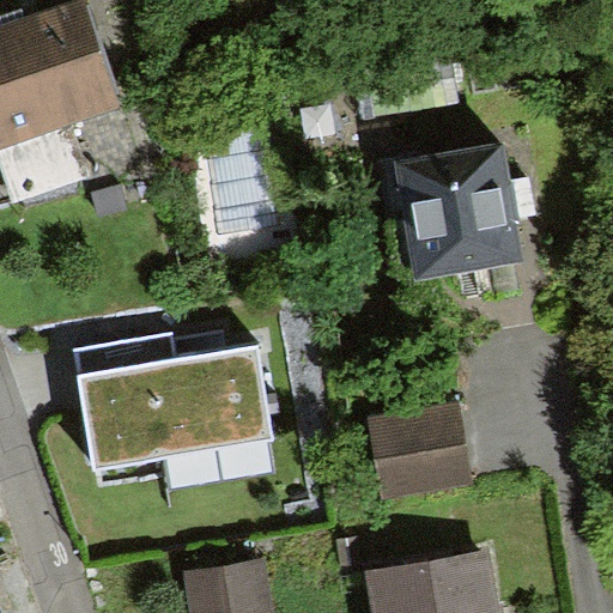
[(121,109),(84,0),(71,0),(0,24),(0,147),(73,125),(121,109)]
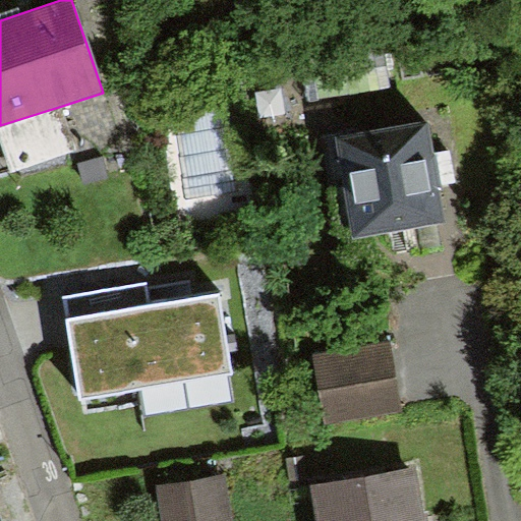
[(62,106),(0,125),(0,140),(8,171),(76,151),(62,106)]
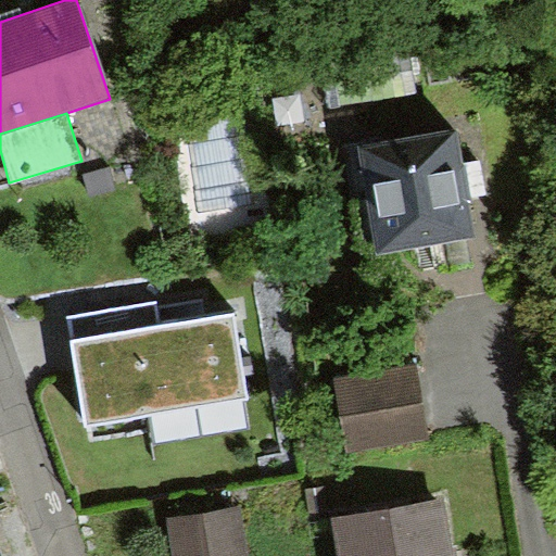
[(475,240),(457,129),(356,144),(374,255),(475,240)]
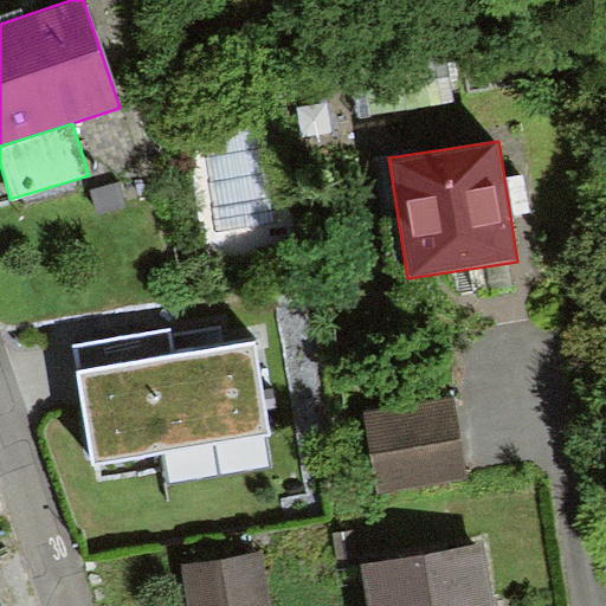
[(258,341),(179,355),(174,329),(71,348),(92,464),(274,431),(258,341)]
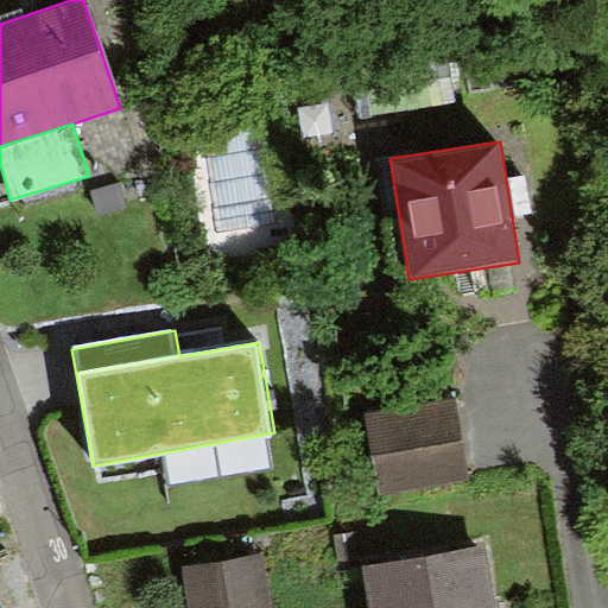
[(466,476),(454,399),(368,413),(380,491),(466,476)]
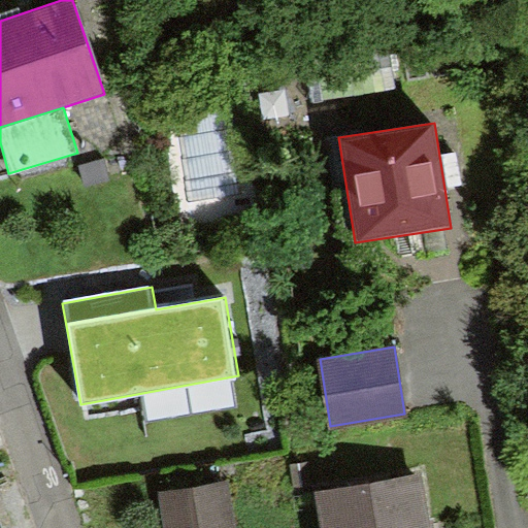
[(433,527),(426,476),(318,492),(322,527),(433,527)]
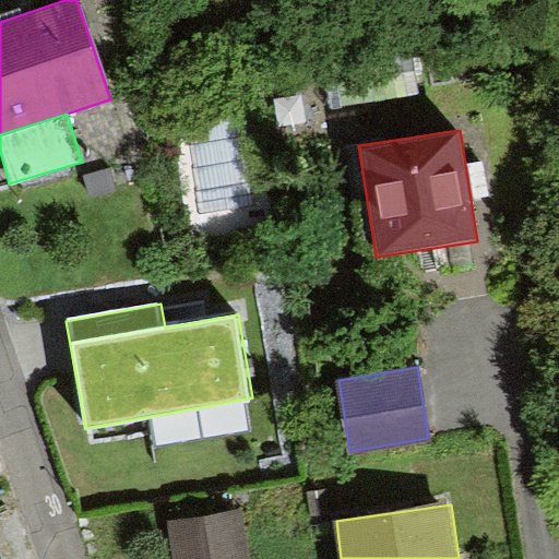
[(250,558),(244,510),(170,520),(175,558),(250,558)]
